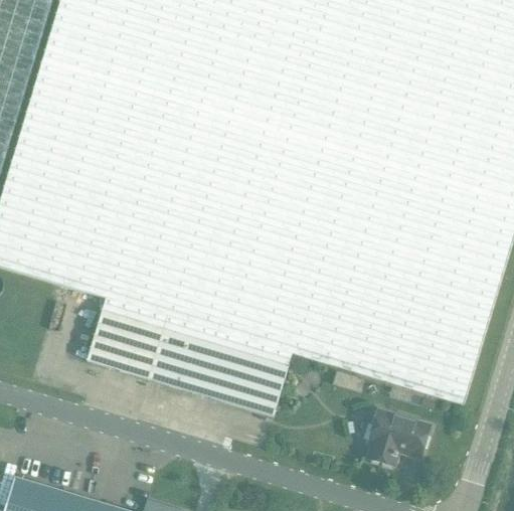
[(60,0),(0,201),(0,265),(106,297),(293,353),(462,403),(513,229),(513,0),(60,0)]
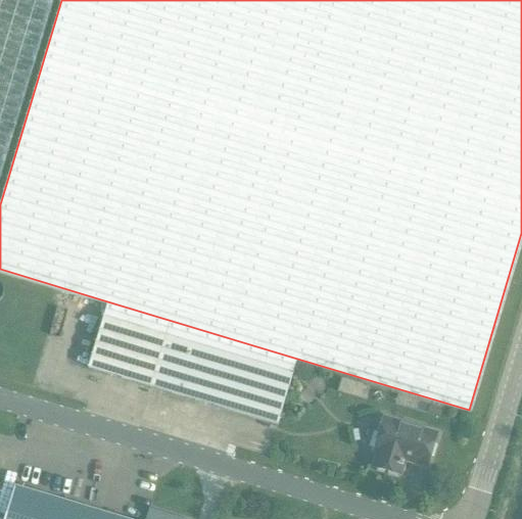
[(0,0),(0,167),(50,0),(0,0)]
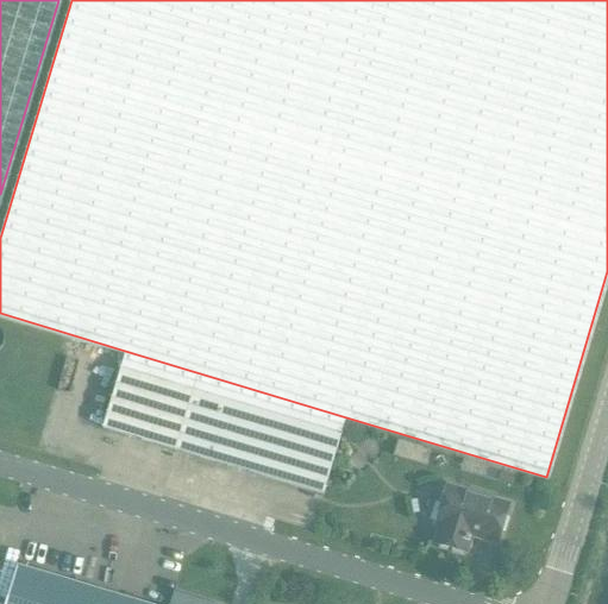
[(346,417),(125,351),(104,425),(324,491),(346,417)]
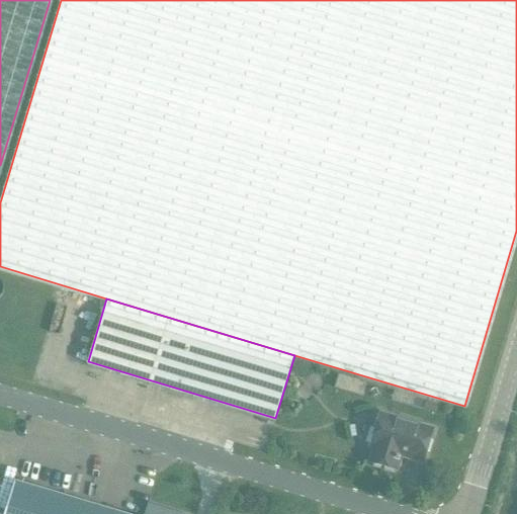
[(422,458),(431,427),(379,412),(370,443),(374,444),(369,459),(395,466),(400,451),(422,458)]
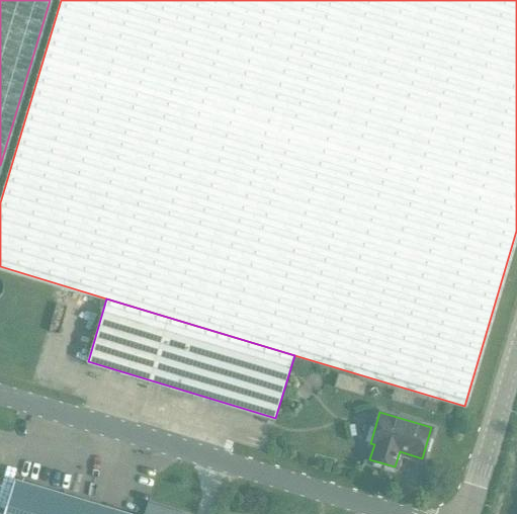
[(133,513),(15,479),(5,513),(4,513),(191,513),(149,501),(144,513),(133,513)]
